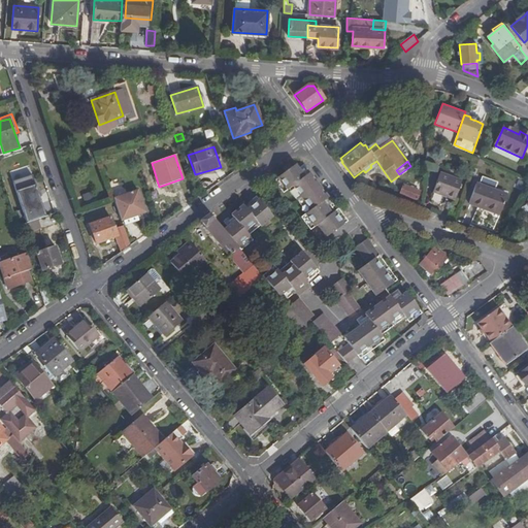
[(292,187),(298,195),(324,205),(323,202),(326,200),(323,196),(320,192),(314,184),(310,179),(307,175),(304,178),(295,166),(292,168),(289,164),(283,168),(286,172),(277,178),(287,191),(292,187)]
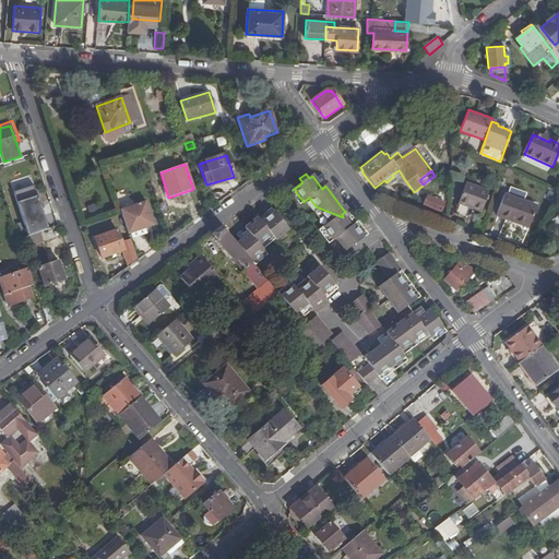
[(32,176),(11,182),(28,235),(48,228),(32,176)]
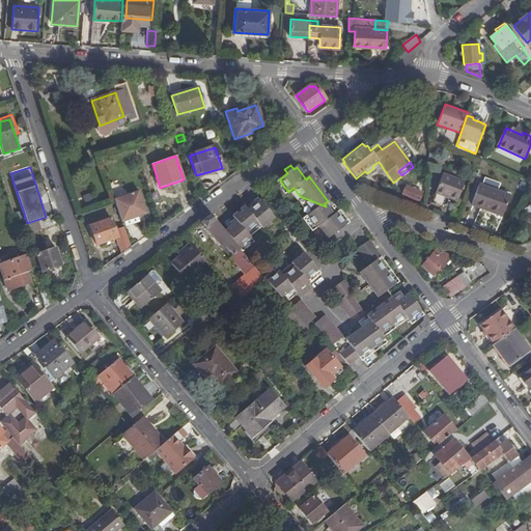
[(456,203),(464,184),(442,175),(435,194),(456,203)]
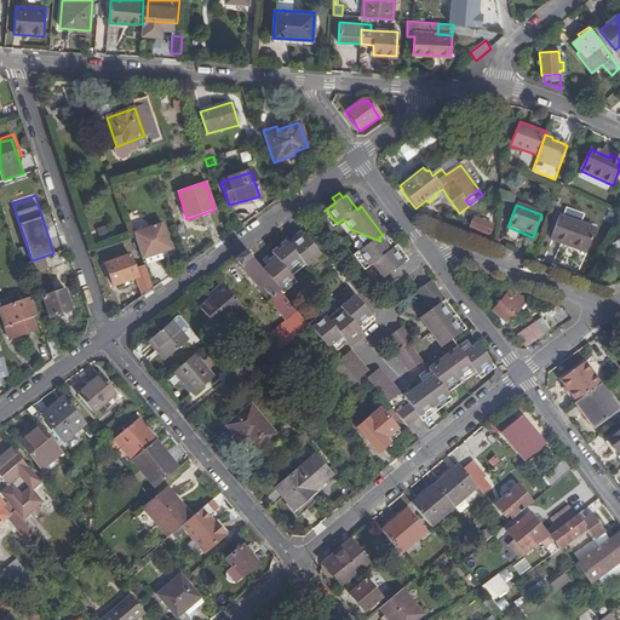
[(371,214),(368,216),(375,225),(378,224),(371,214)]
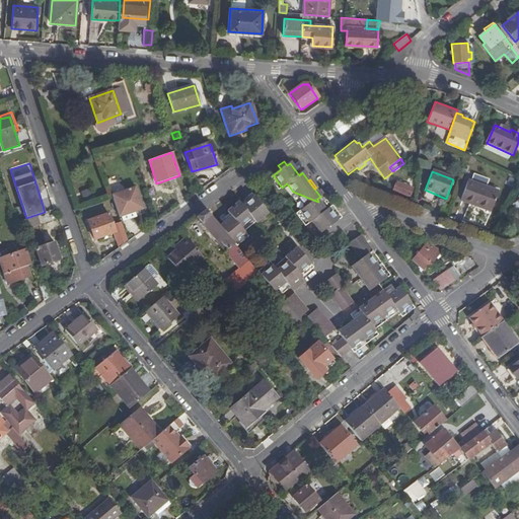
[(492,211),(499,194),(468,182),(461,202),(471,206),(472,204),(492,211)]
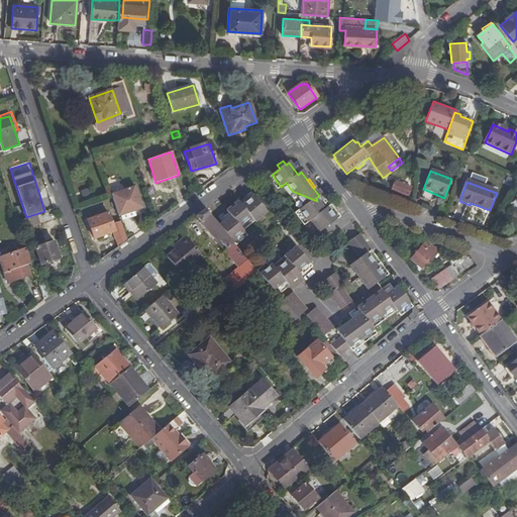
[(408,197),(411,189),(394,183),(392,190),(408,197)]
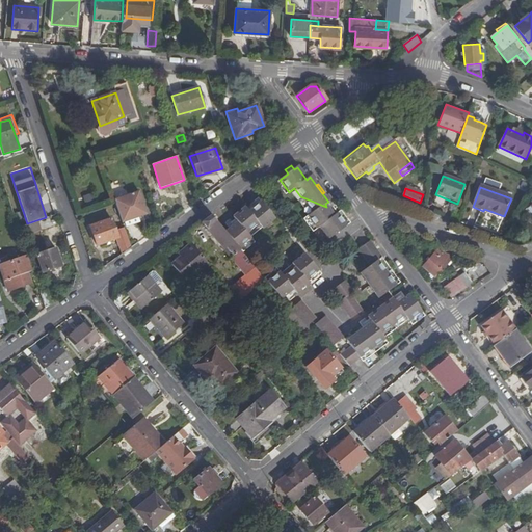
[(138,192),(114,200),(114,202),(122,222),(124,221),(126,225),(138,221),(137,217),(147,215),(138,192)]
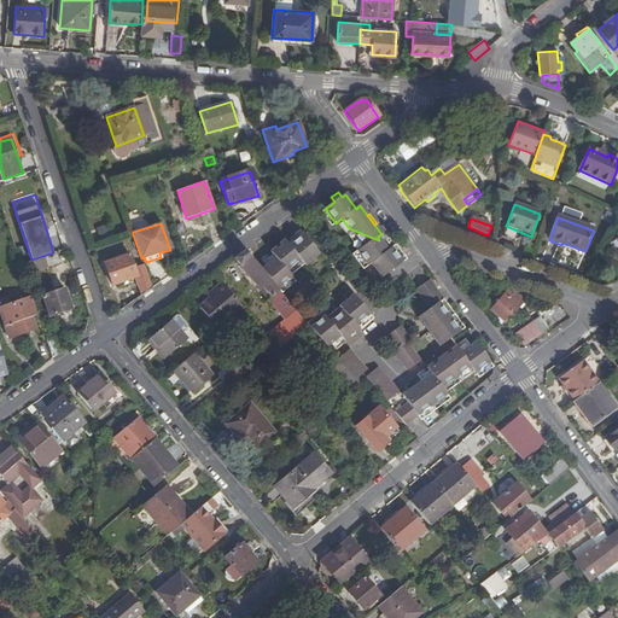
[(379,240),(349,228),(363,248),(357,252),(368,266),(372,264),(382,279),(402,263),(391,249),(388,251),(379,240)]
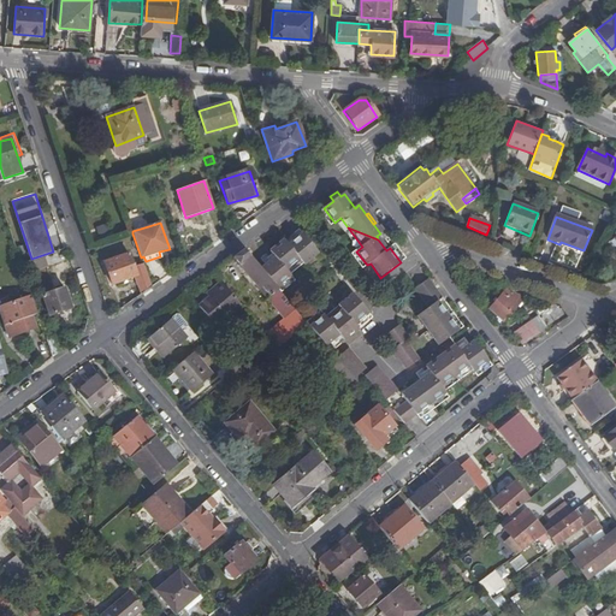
[(276,259),(261,270),(278,290),(292,278),(288,272),(301,261),(304,265),(318,254),(302,235),(289,246),(286,242),(282,247),(277,250),(272,254),(276,259)]
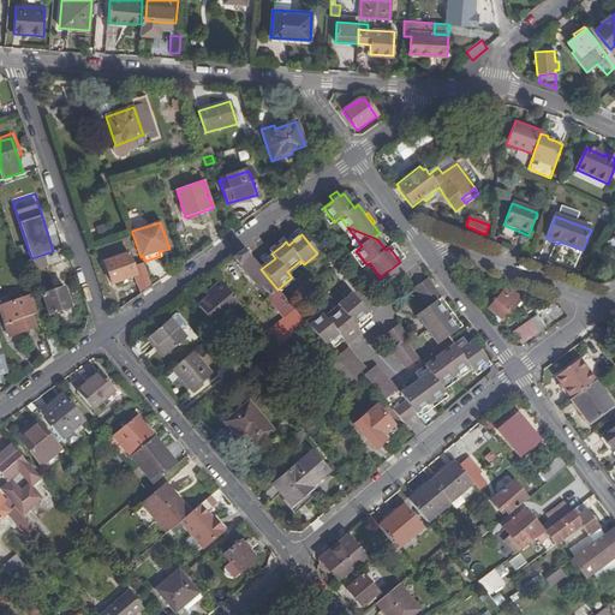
[(245,250),(233,258),(260,291),(263,288),(270,298),(279,291),(278,290),(261,269),(245,250)]
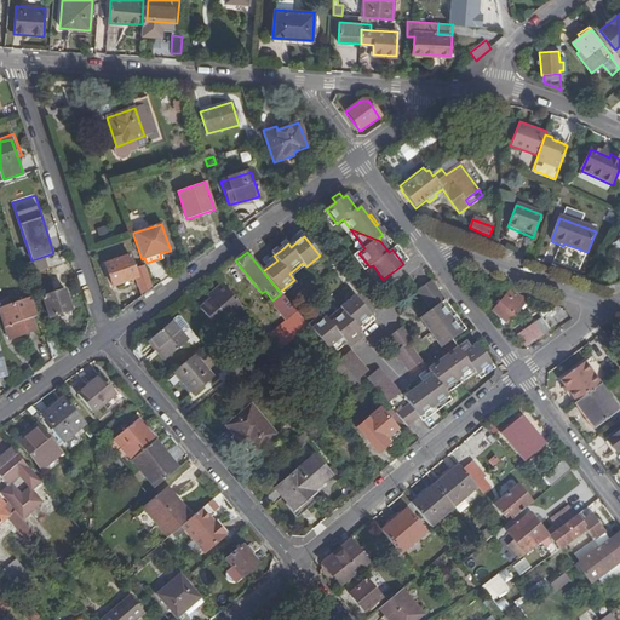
[(142,297),(151,290),(144,265),(135,269),(130,256),(105,264),(113,286),(135,279),(142,297)]
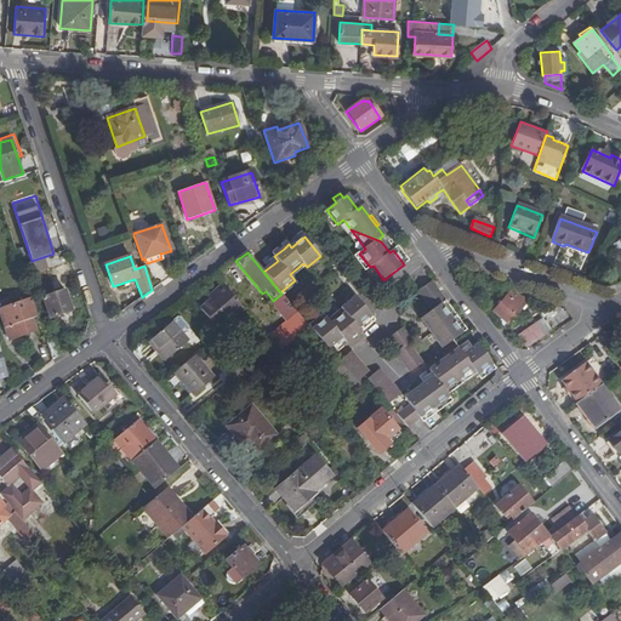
[(446,301),(431,281),(419,291),(432,311),(421,319),(443,348),(462,334),(442,305),(446,301)]
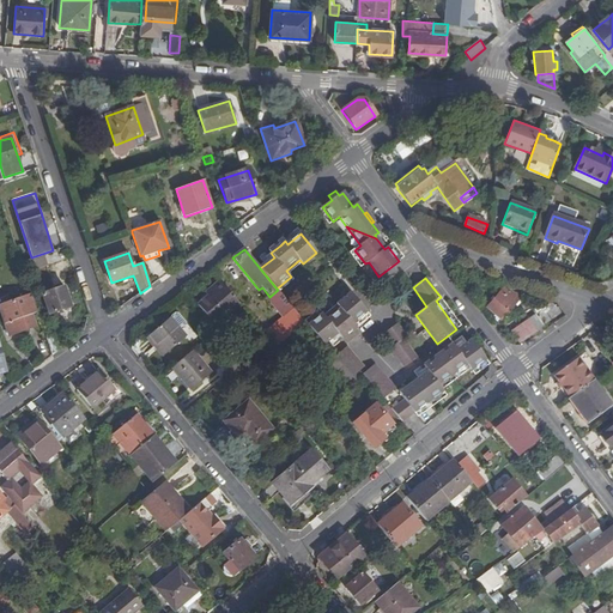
[(208,296),(198,305),(213,323),(224,315),(225,315),(240,303),(220,280),(212,287),(214,291),(208,296)]
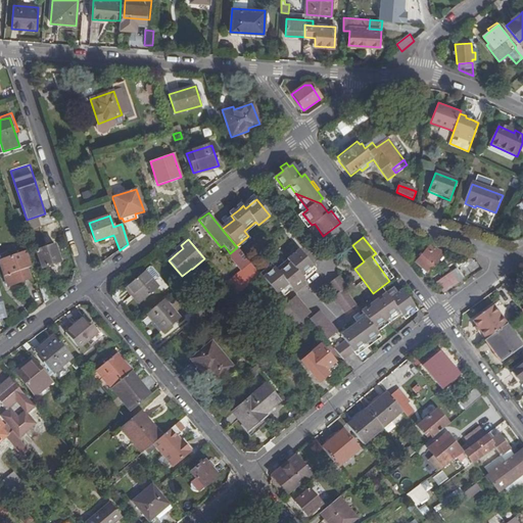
[(61,263),(55,244),(36,251),(42,269),(61,263)]
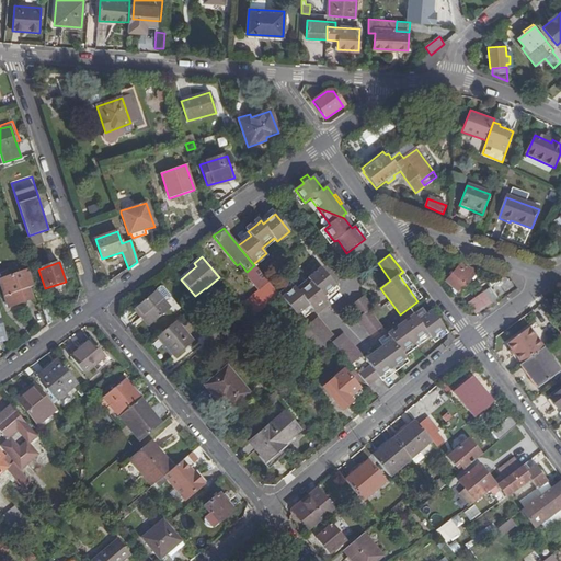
[(459,294),(477,273),(460,264),(446,282),(459,294)]
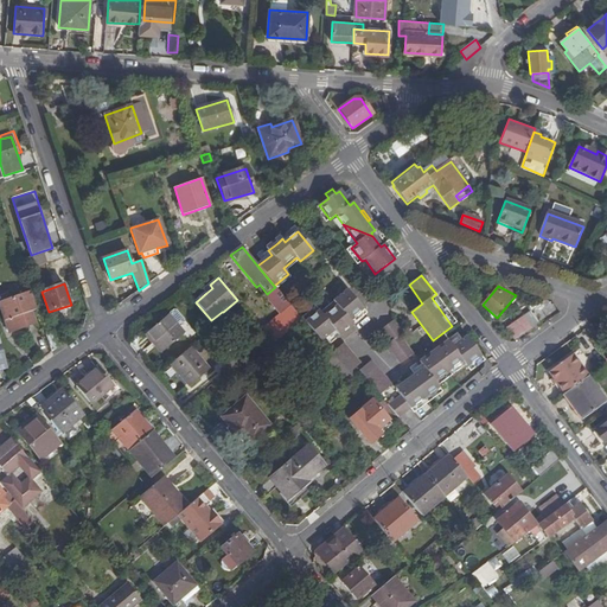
[(275,287),(267,294),(288,320),(296,313),(275,287)]
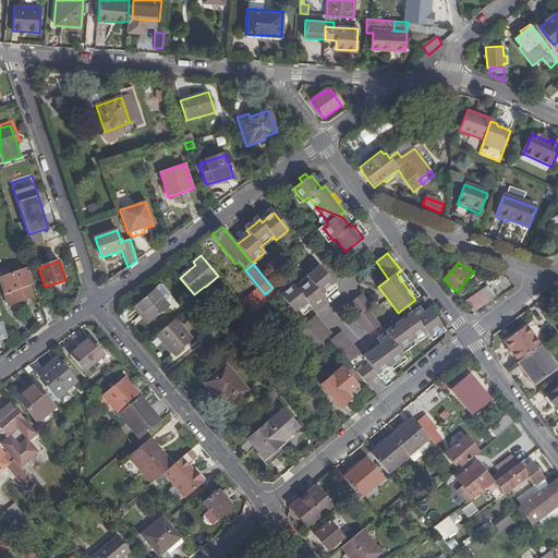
[(292,287),(280,296),(294,314),(306,303),(310,306),(314,303),(318,300),(323,296),(322,294),(334,283),(319,267),(306,277),(310,281),(298,291),(292,287)]
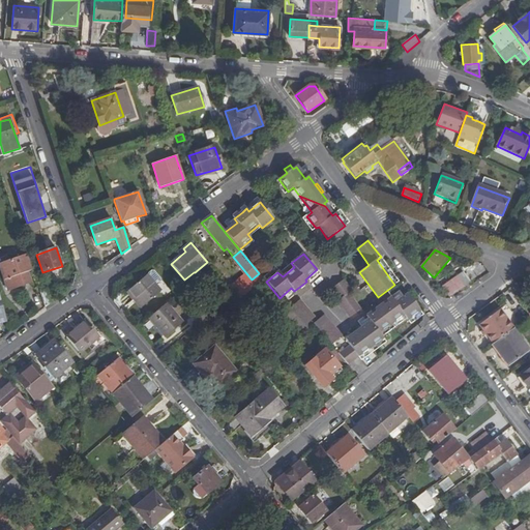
[(12,287),(12,289),(30,283),(27,272),(32,271),(26,255),(0,263),(0,269),(7,289),(12,287)]
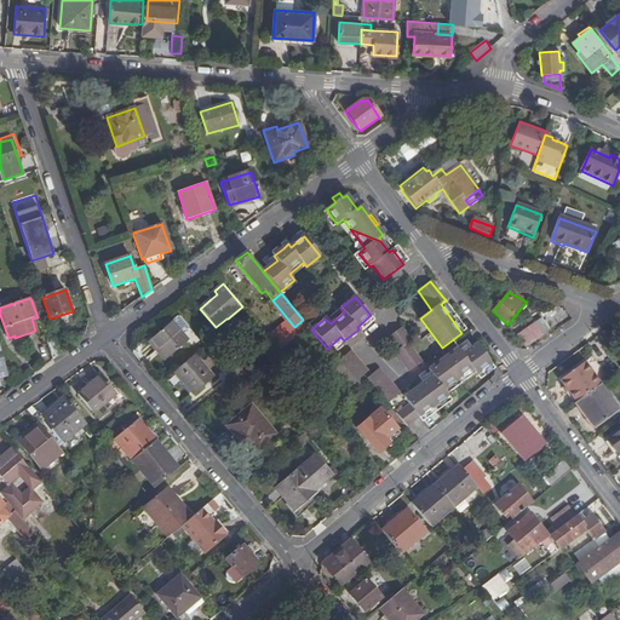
[(227,319),(216,327),(222,334),(224,337),(235,328),(228,319),(227,319)]
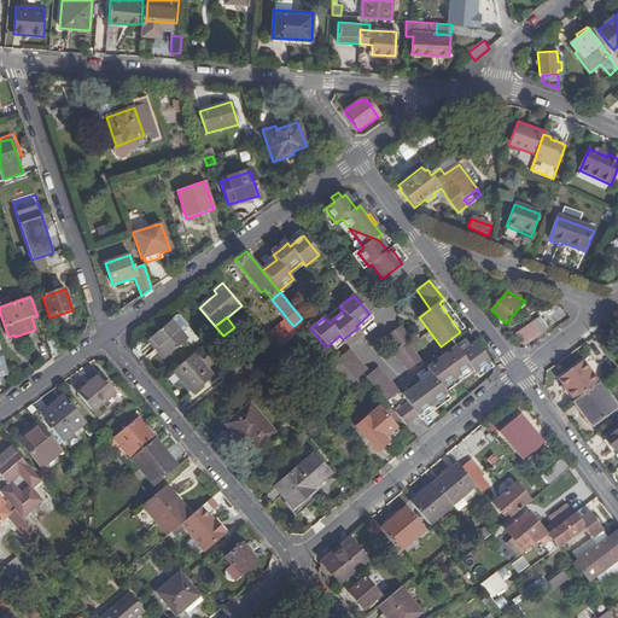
[(525,347),(548,330),(540,319),(516,334),(525,347)]
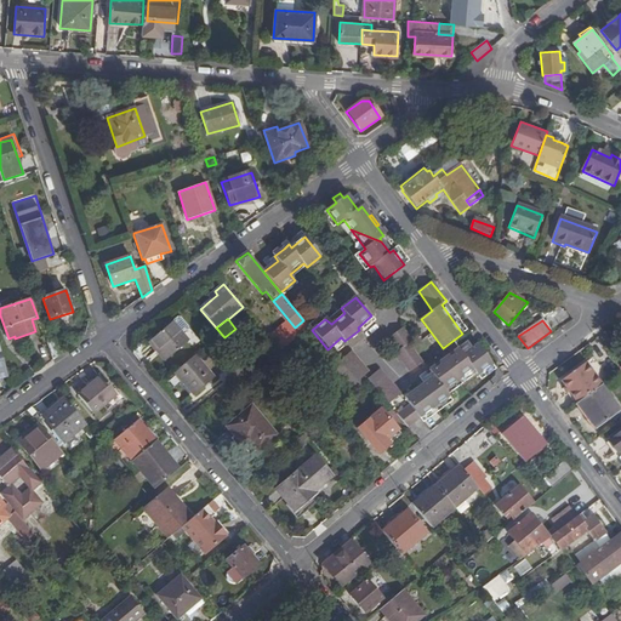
[(172,324),(148,343),(159,355),(164,363),(188,342),(172,324)]
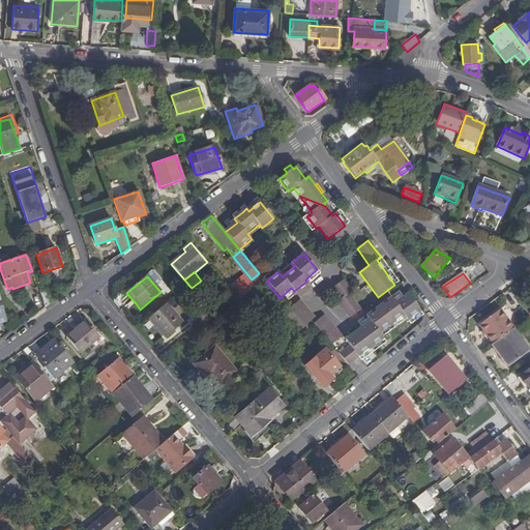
[(351,291),(344,281),(332,288),(341,299),(337,301),(350,318),(360,310),(348,293),(351,291)]
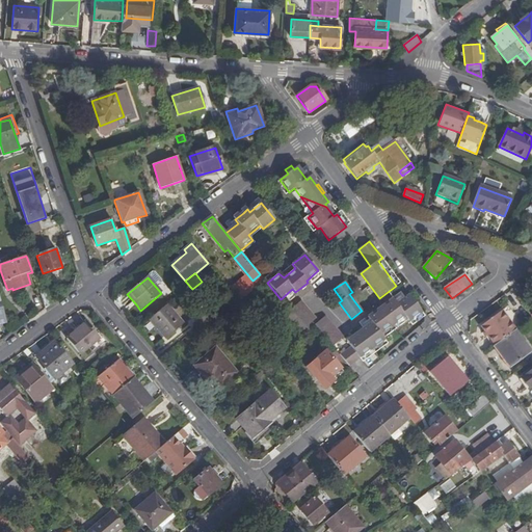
[(48,291),(40,293),(45,310),(52,304),(48,291)]
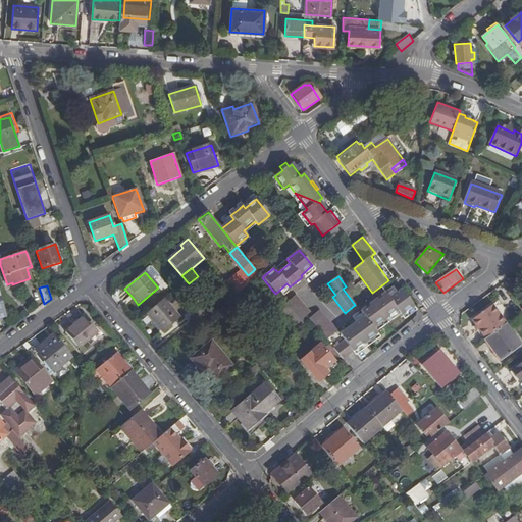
[(134,299),(124,289),(122,291),(132,301),(134,299)]
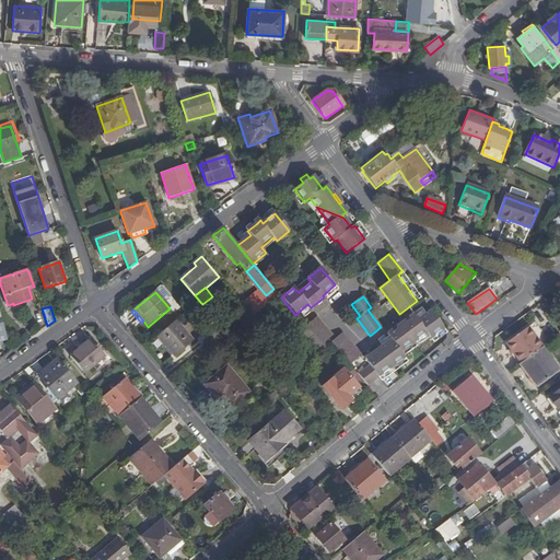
[(436,319),(431,312),(431,311),(417,321),(415,317),(410,321),(406,324),(396,330),(393,334),(388,337),(391,340),(364,359),(370,365),(358,375),(366,386),(404,359),(404,358),(399,353),(427,334),(430,338),(431,339),(444,329),(436,319)]
